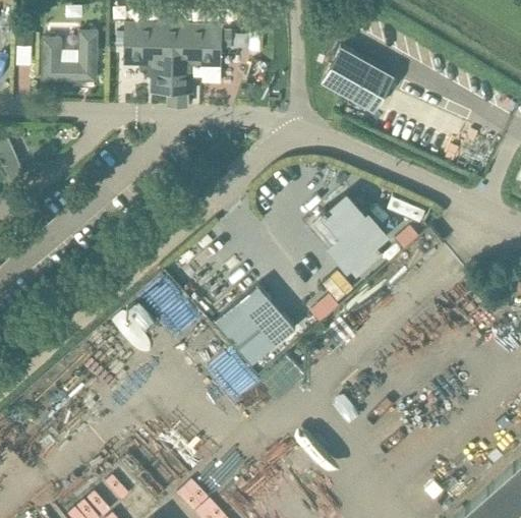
[(124,25),(124,65),(140,65),(140,71),(146,76),(152,77),(152,93),(191,94),(191,76),(201,77),(201,83),(219,83),(221,27),(124,25)]
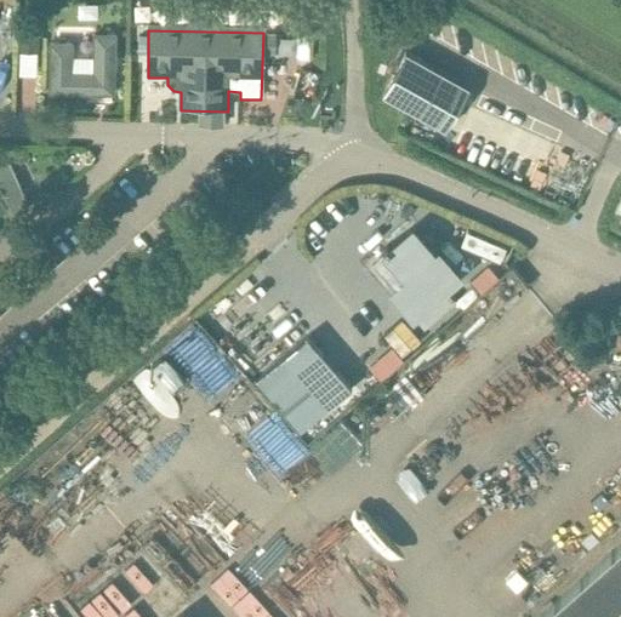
[(36,79),(38,32),(20,32),(18,78),(36,79)]
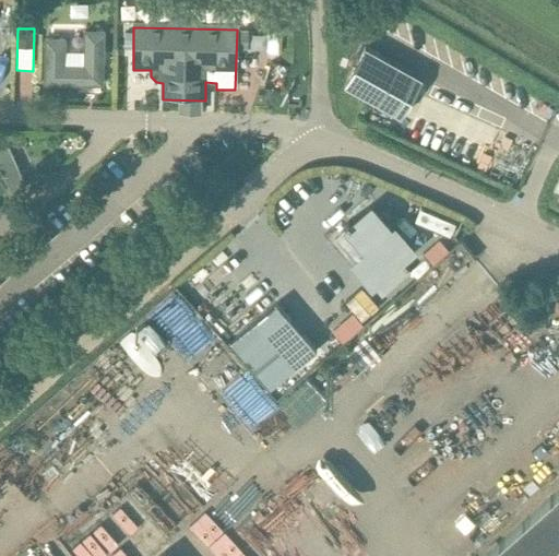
[(45,86),(103,86),(103,35),(85,34),(84,68),(64,68),(64,43),(46,42),(45,86)]
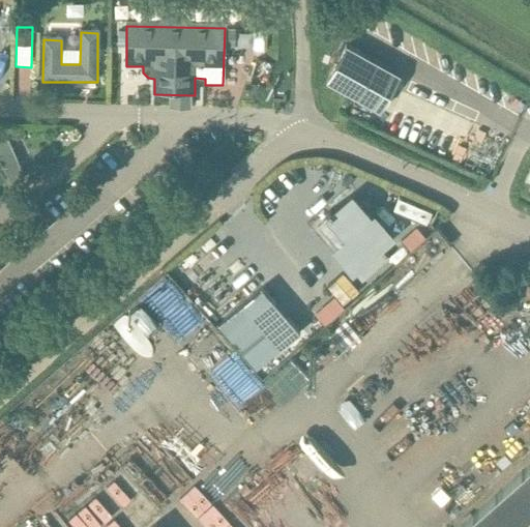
[(256,48),(265,48),(265,32),(257,32),(256,48)]
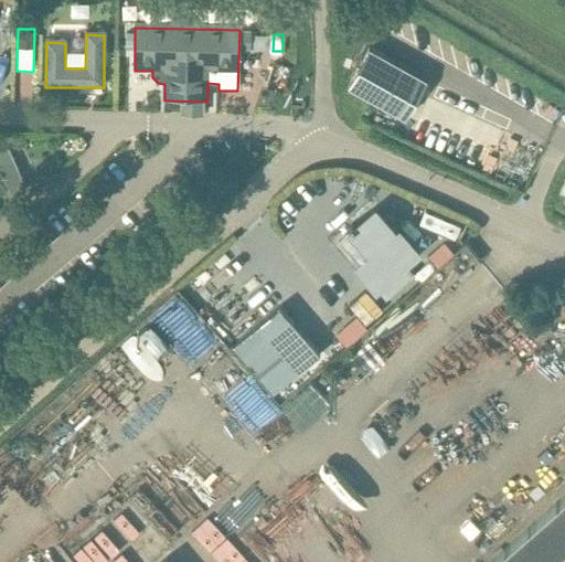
[(370,49),(348,88),(406,120),(427,81),(370,49)]
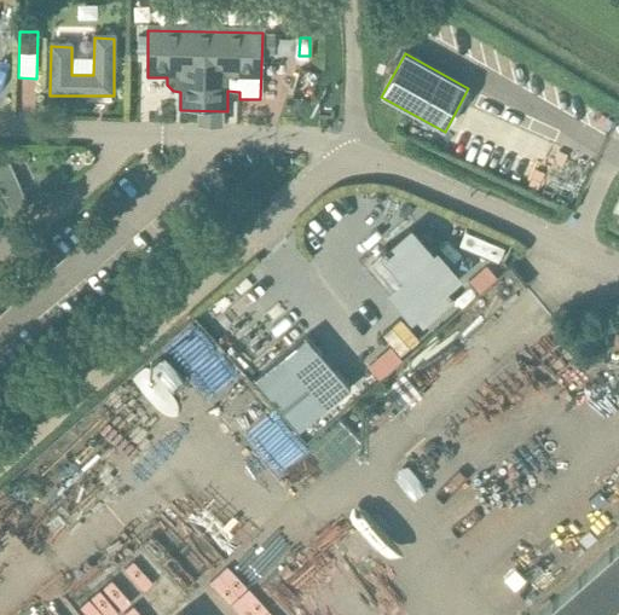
[(7,163),(0,166),(0,190),(12,216),(28,210),(7,163)]
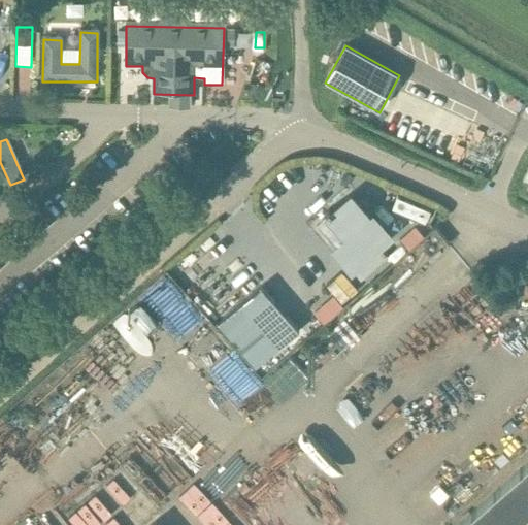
[(332,216),(329,212),(326,215),(348,240),(335,252),(361,281),(386,259),(376,249),(389,237),(372,219),(369,222),(351,200),(332,216)]
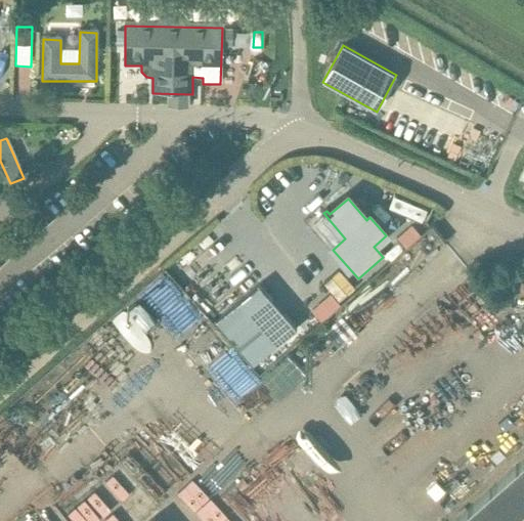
[(404,250),(420,235),(412,227),(397,241),(404,250)]
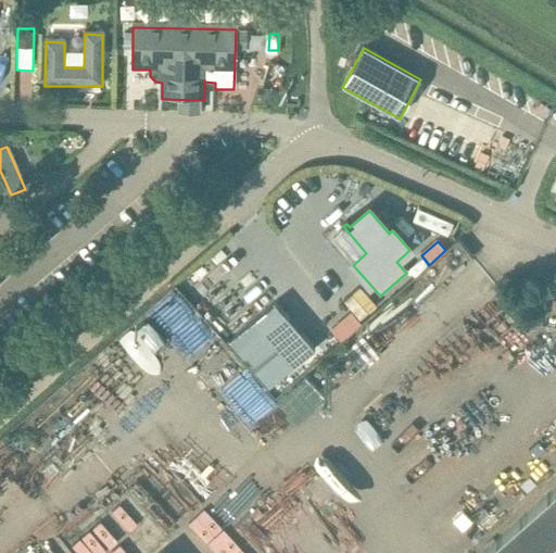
[(281,306),(240,346),(285,392),(326,353),(281,306)]
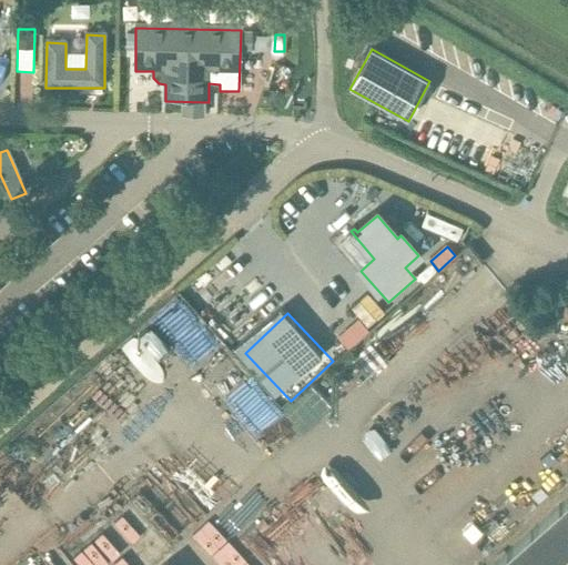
[(567,564),(567,501),(496,564),(567,564)]
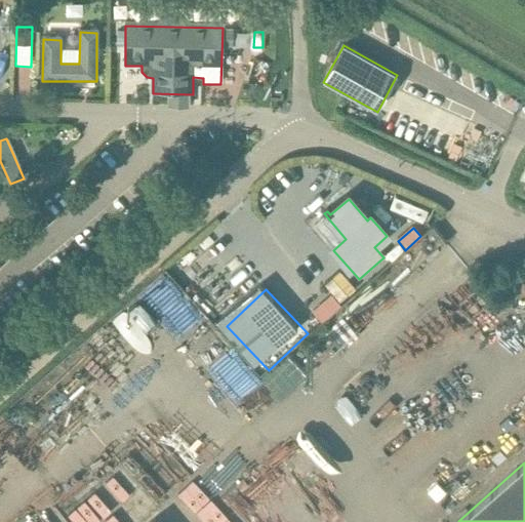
[(97,521),(86,507),(67,521),(161,521),(156,515),(147,521),(97,521)]
